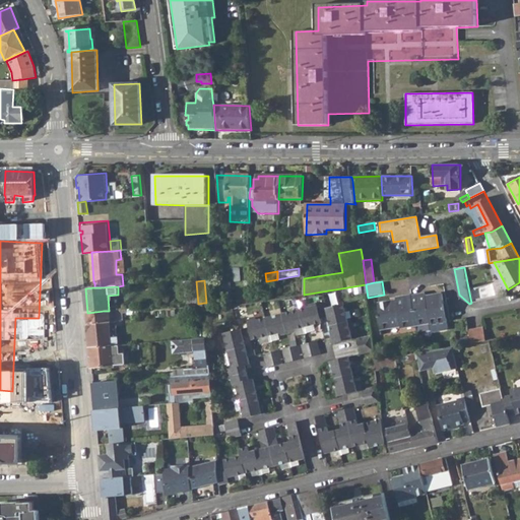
[(416,324),(430,322),(431,325),(432,324),(447,322),(443,293),(426,296),(425,293),(412,295),(416,324)]
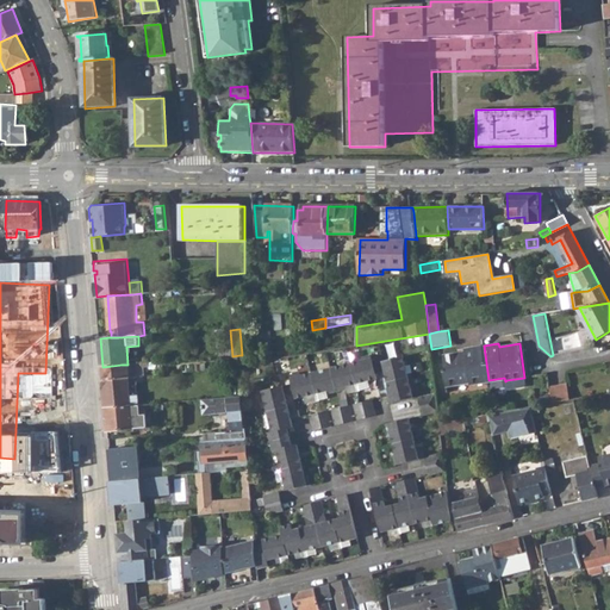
[(219,346),(221,356),(231,356),(232,356),(231,344),(219,346)]
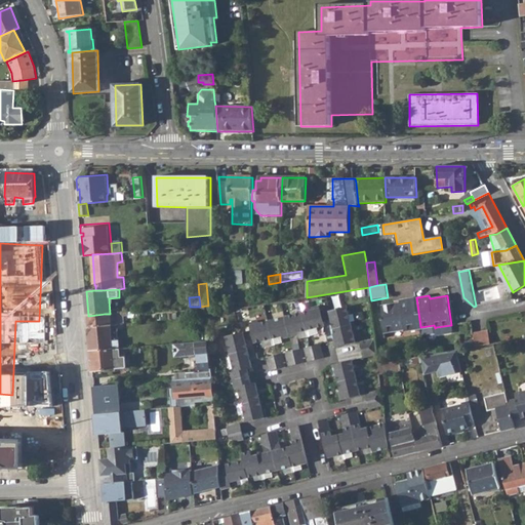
[(381,305),(384,331),(404,328),(405,329),(420,327),(416,297),(416,296),(399,298),(400,301),(381,305)]
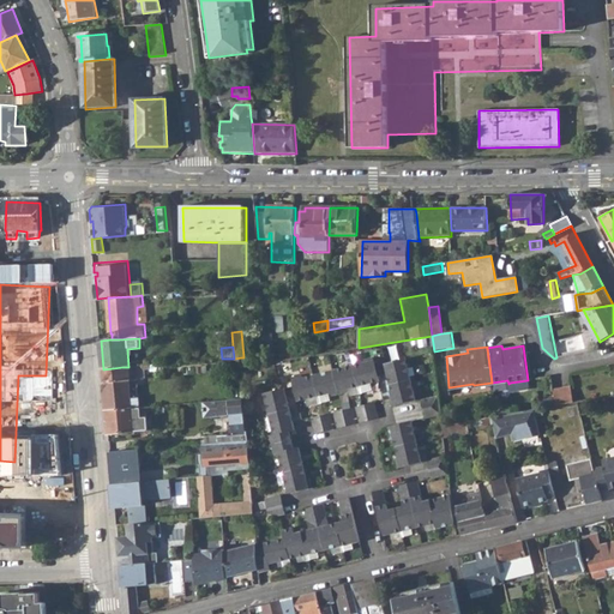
[(294,375),(296,384),(299,392),(299,398),(311,395),(320,392),(327,391),(331,390),(341,387),(348,386),(351,385),(360,384),(369,381),(380,379),(379,374),(377,365),(375,356),(366,357),(366,361),(305,377),(304,373),(294,375)]
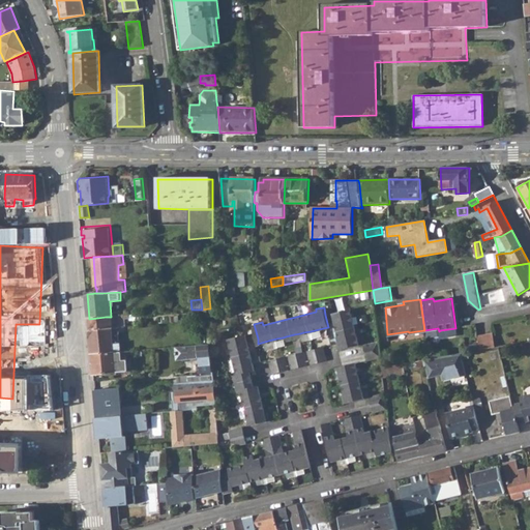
[(352,307),(330,314),(332,321),(335,321),(341,340),(337,341),(340,348),(360,344),(352,307)]
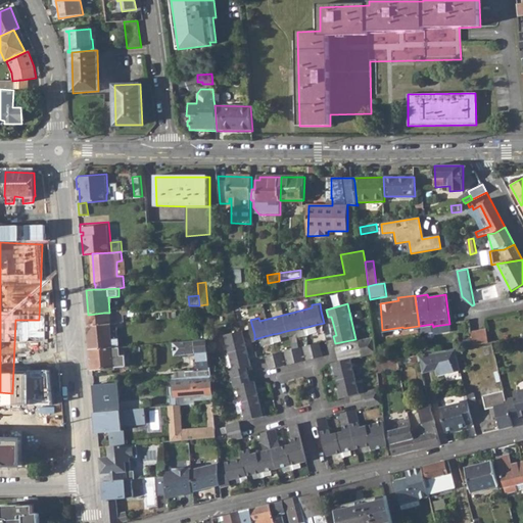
[(206,317),(205,304),(199,305),(198,305),(198,318),(206,317)]
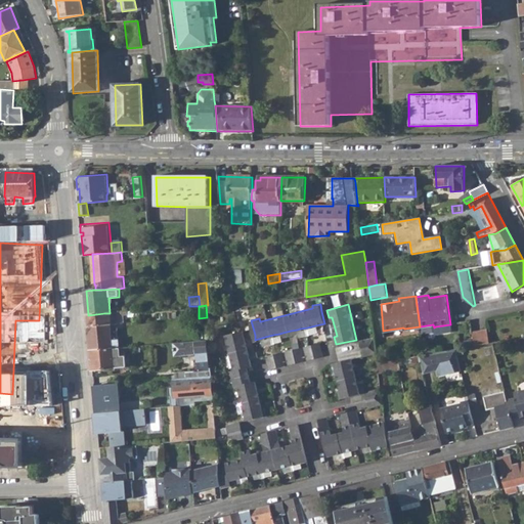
[(111,324),(112,324),(111,316),(117,316),(121,316),(122,312),(110,313),(104,313),(88,315),(89,326),(111,324)]
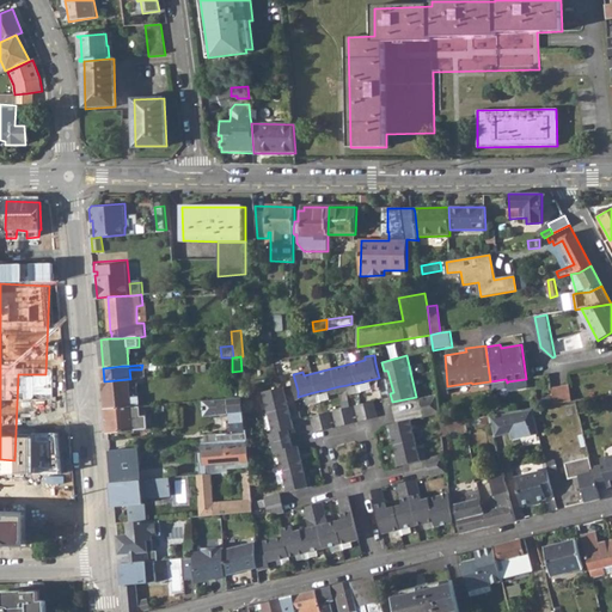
[(136,408),(140,407),(140,398),(133,399),(130,387),(139,386),(139,379),(136,379),(130,379),(129,379),(104,381),(106,409),(136,408)]
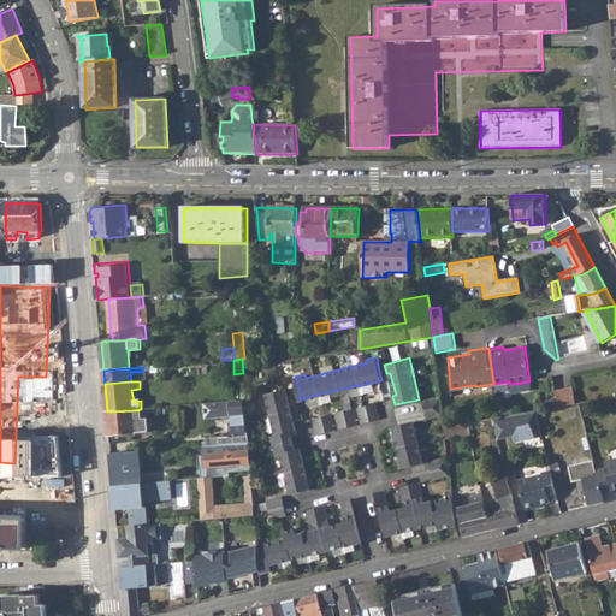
[(531,386),(529,381),(511,384),(510,385),(510,390),(514,392),(528,390),(531,386)]
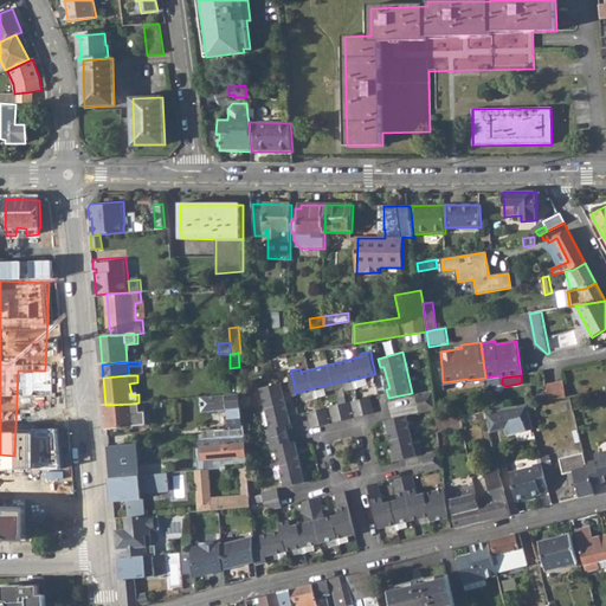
[(223,381),(223,393),(234,392),(233,380),(223,381)]
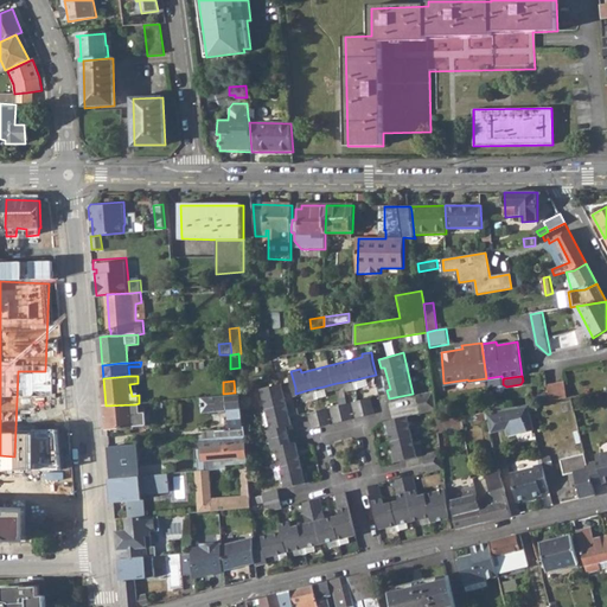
[(283,393),(289,390),(287,381),(262,387),(273,429),(267,430),(272,448),(276,447),(287,487),(311,481),(308,472),(304,473),(295,442),(291,443),(287,425),(292,423),(283,393)]
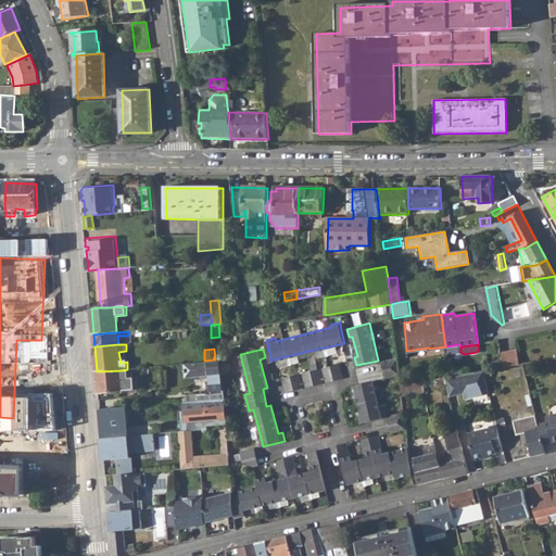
[(502,354),(504,368),(522,365),(518,351),(502,354)]
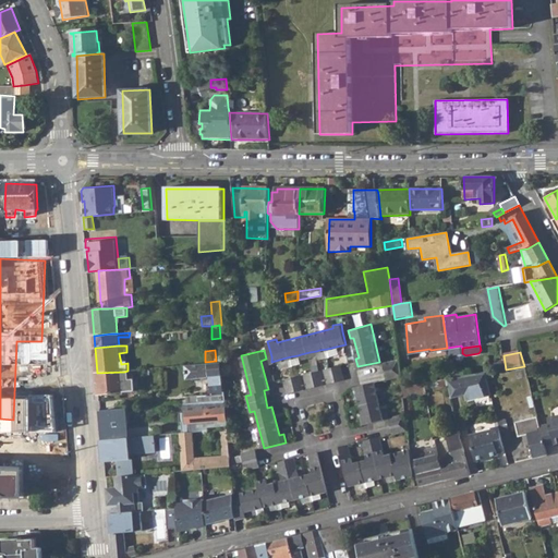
[(383,362),(387,378),(401,375),(399,358),(383,362)]
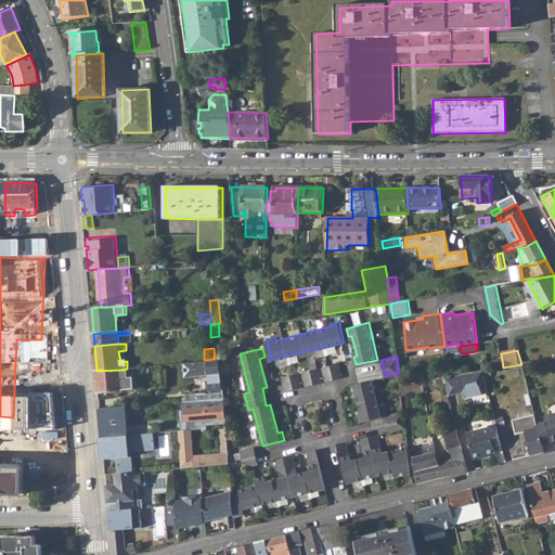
[(206,395),(197,396),(198,402),(224,400),(221,362),(184,364),(185,377),(209,376),(209,384),(204,384),(206,395)]
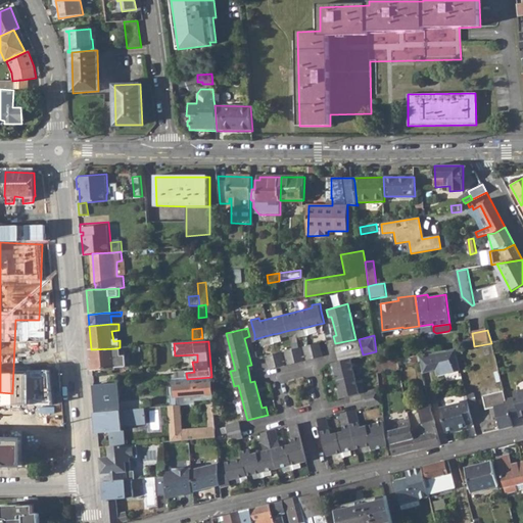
[(304,345),(307,359),(324,355),(320,341),(304,345)]
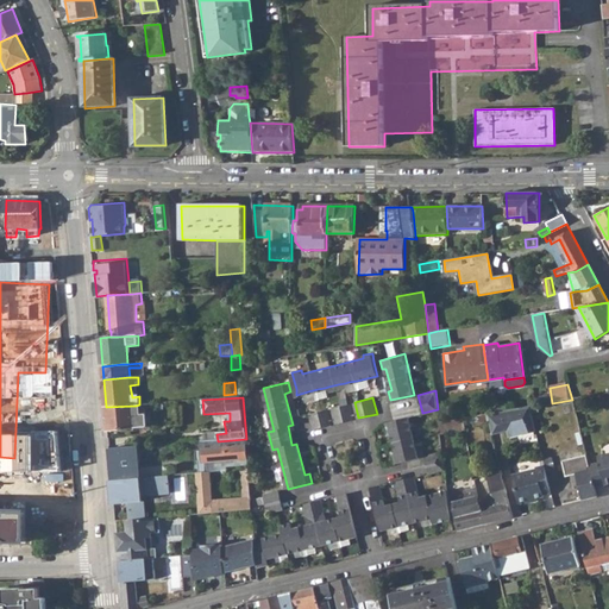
[(333,407),(337,424),(355,419),(350,403),(333,407)]
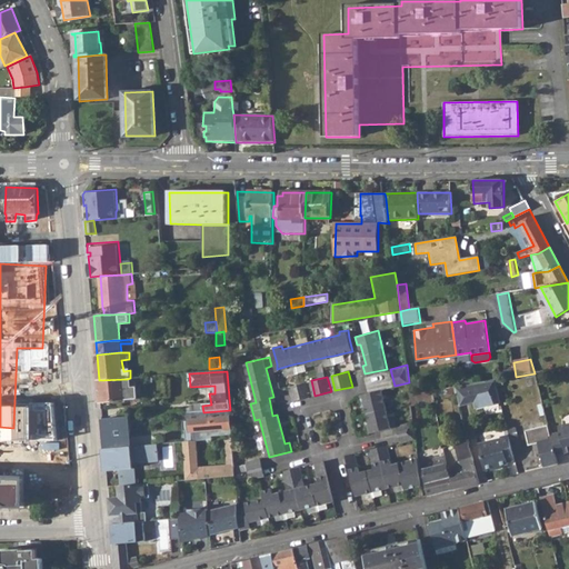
[(99,380),(100,402),(137,399),(136,378),(130,378),(127,379),(99,380)]
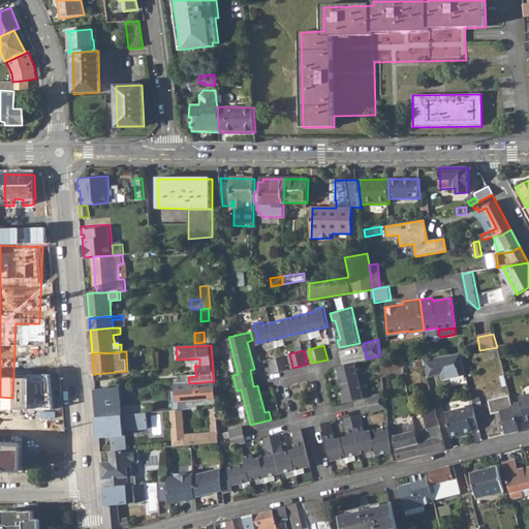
[(425,366),(428,378),(436,376),(435,370),(440,369),(441,375),(442,381),(466,375),(461,353),(424,360),(425,366)]
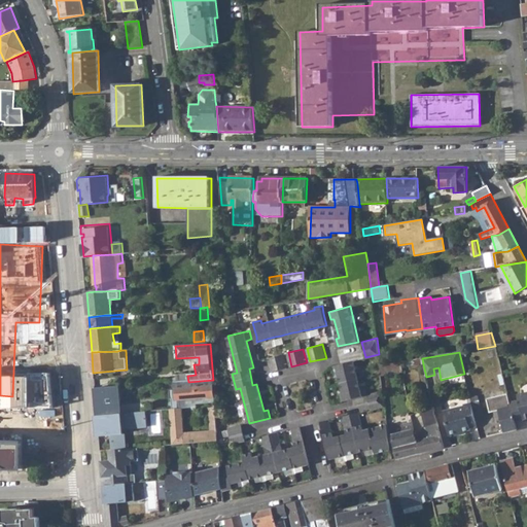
[(284,354),(277,355),(280,369),(287,367),(284,354)]
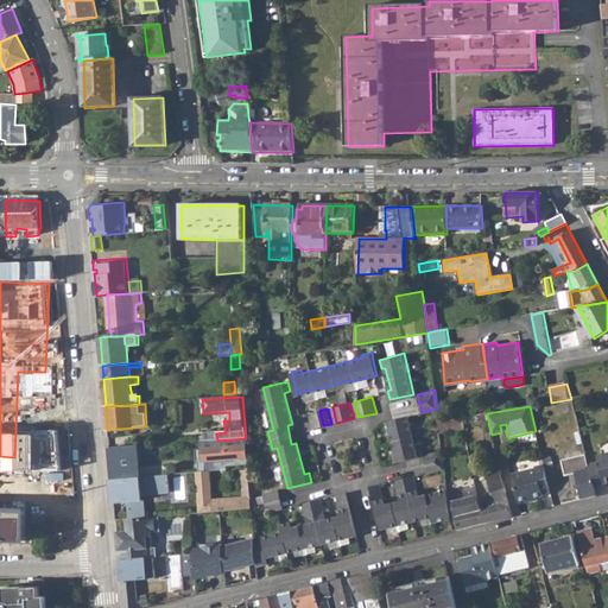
[(315,428),(323,425),(320,410),(311,412),(315,428)]
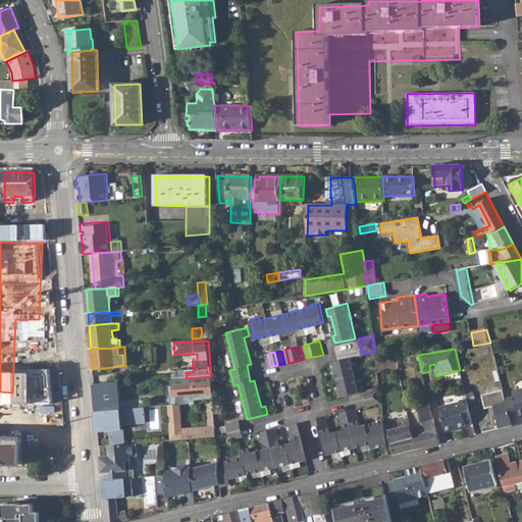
[(336,387),(338,397),(359,392),(351,356),(330,361),(332,369),(335,369),(340,387),(336,387)]
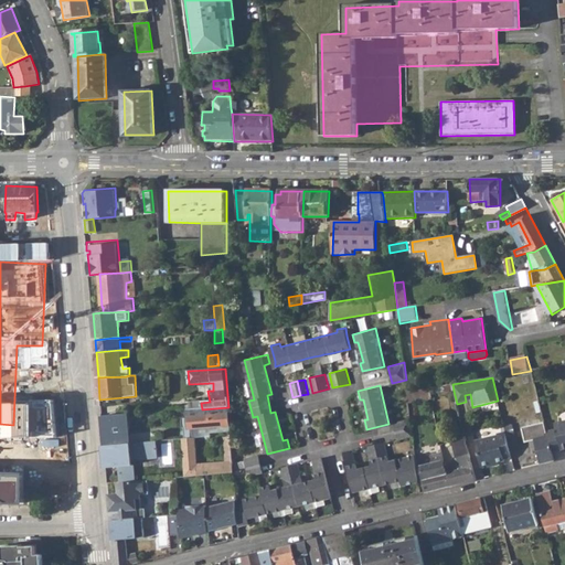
[(407,392),(407,398),(432,395),(430,388),(407,392)]
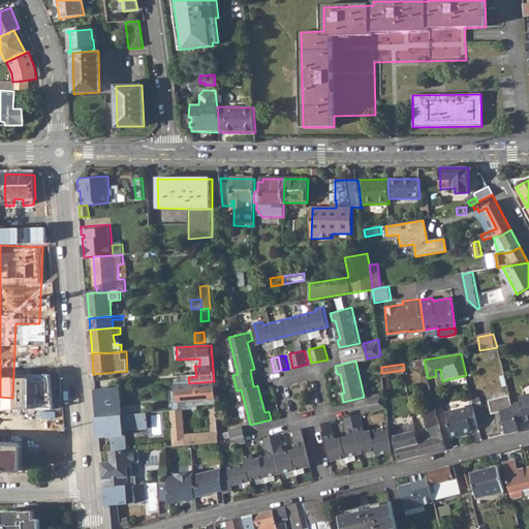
[(170,411),(175,445),(182,445),(219,441),(217,411),(211,411),(213,432),(186,435),(185,413),(182,414),(181,410),(180,401),(216,398),(214,381),(189,383),(176,383),(176,391),(172,392),(170,394),(170,399),(174,400),(175,410),(170,411)]
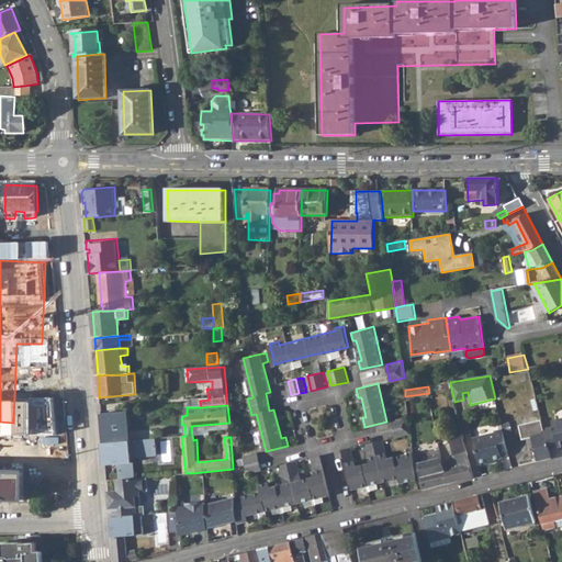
[(101,414),(102,425),(120,423),(119,413),(101,414)]
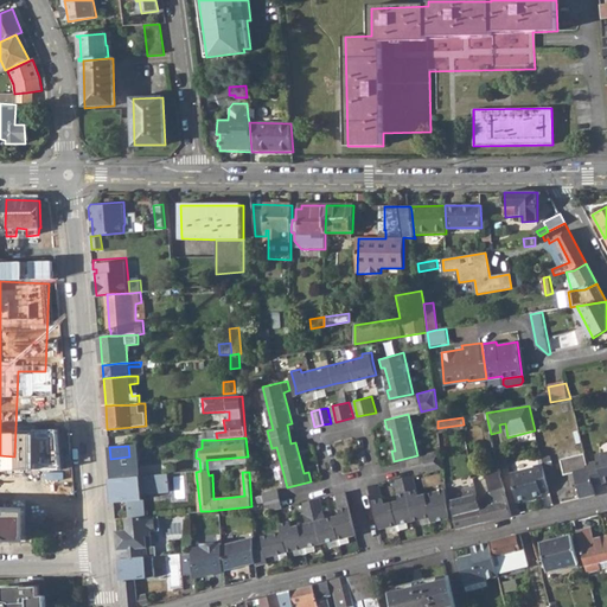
[(425,454),(429,472),(443,468),(441,449),(425,454)]
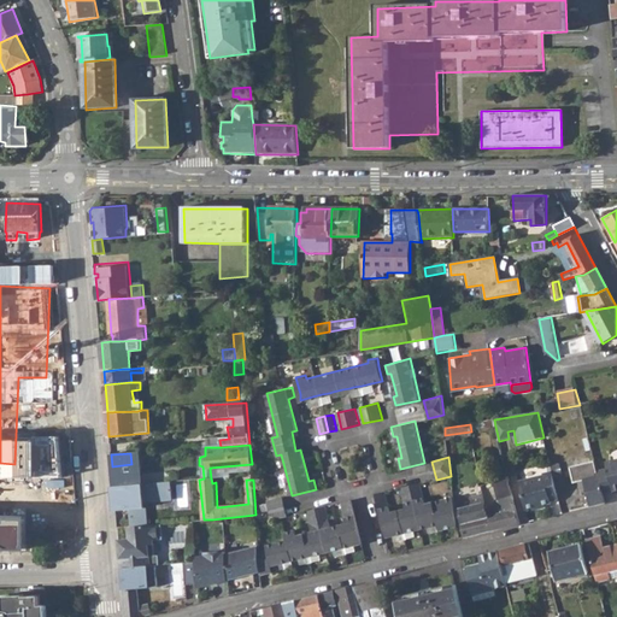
[(598,471),(603,494),(616,491),(616,459),(606,463),(607,468),(598,471)]
